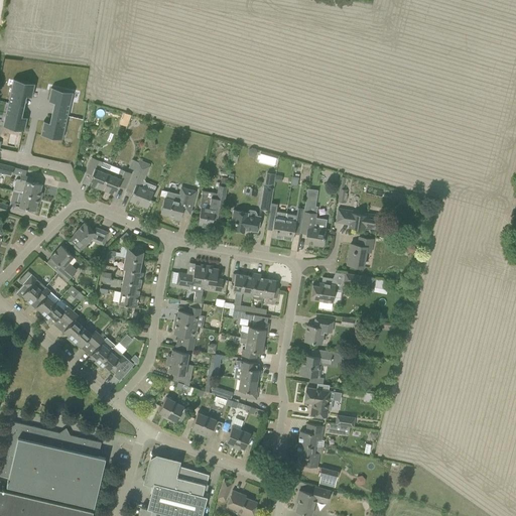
[(8,102),(8,103),(18,105),(22,105),(21,106),(23,106),(25,96),(31,98),(34,84),(13,79),(9,98),(8,102)]
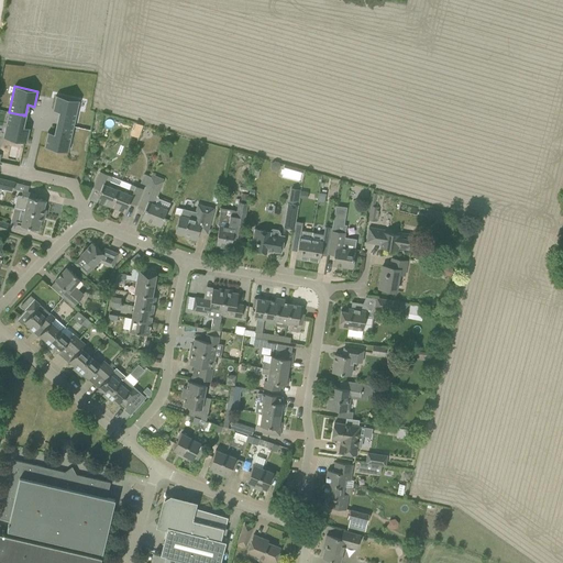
[(74,121),(75,121),(79,101),(56,96),(53,110),(59,112),(56,122),(58,123),(63,123),(63,124),(74,127),(73,125),(74,121)]
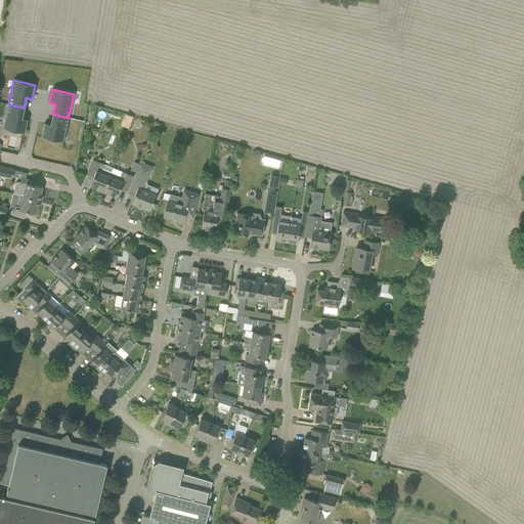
[(18,106),(8,104),(7,108),(2,128),(25,133),(28,119),(22,118),(24,107),(22,107),(18,106)]
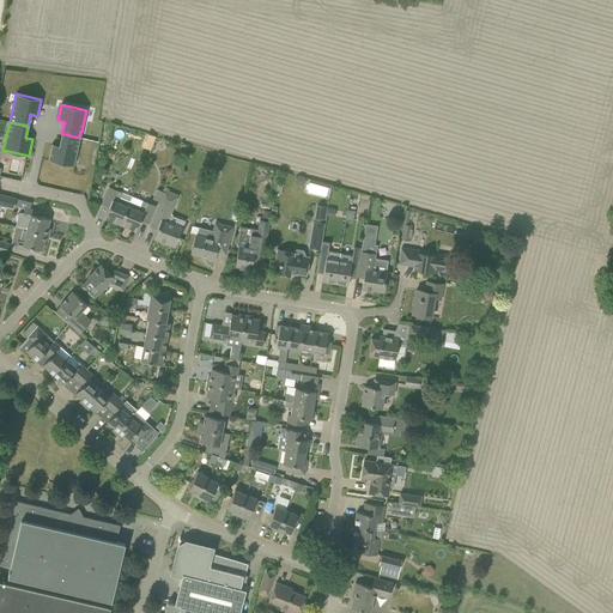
[(80,138),(68,135),(64,134),(61,133),(59,145),(52,144),(48,159),(73,165),(79,144),(78,144),(79,138),(80,138)]
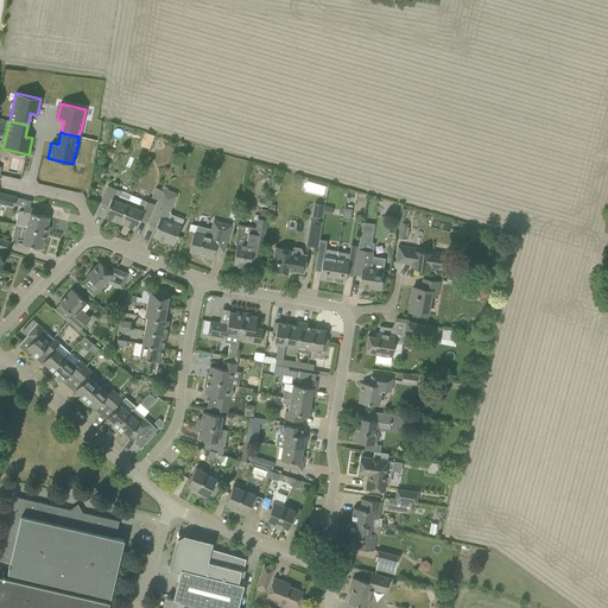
[(324,196),(327,185),(306,181),(304,191),(324,196)]
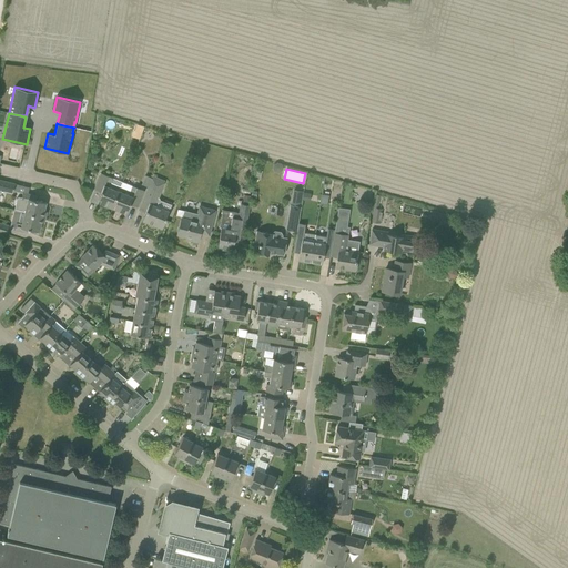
[(99,203),(111,209),(122,181),(101,172),(94,190),(101,192),(99,199),(101,200),(99,203)]
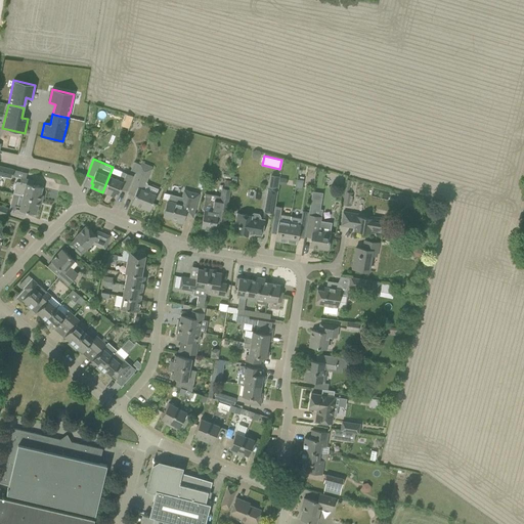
[(139,164),(136,172),(129,191),(135,194),(131,204),(149,211),(156,194),(143,189),(153,167),(141,162),(140,164),(139,164)]
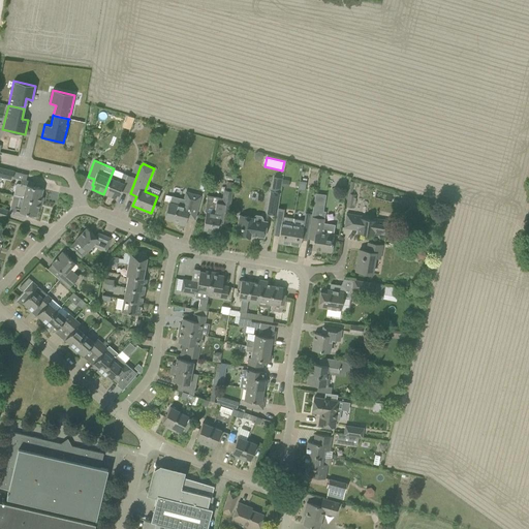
[(131,172),(137,174),(141,165),(135,163),(131,172)]
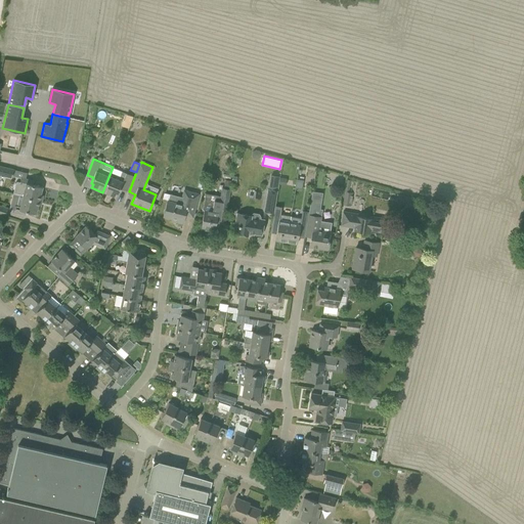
[(0,174),(12,178),(13,170),(0,166),(0,174)]
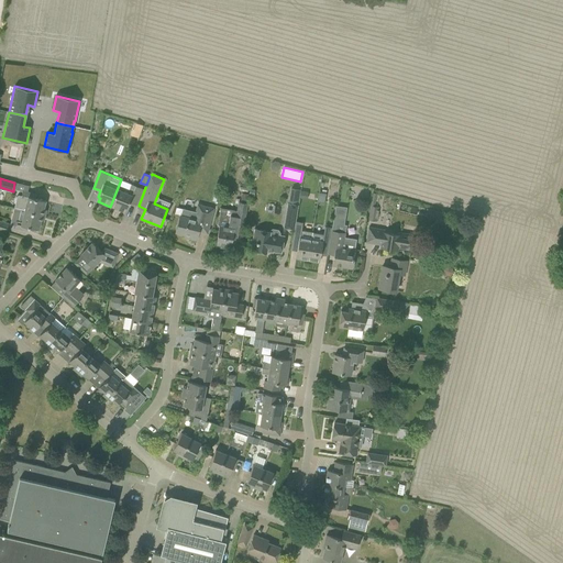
[(121,179),(110,207),(123,211),(124,208),(127,209),(130,202),(136,205),(143,188),(121,179)]
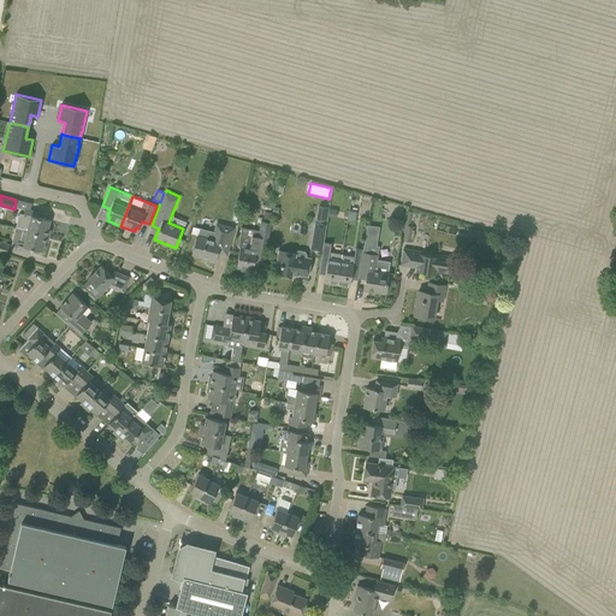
[(309,248),(321,250),(327,217),(327,211),(329,208),(318,207),(315,221),(314,221),(309,248)]
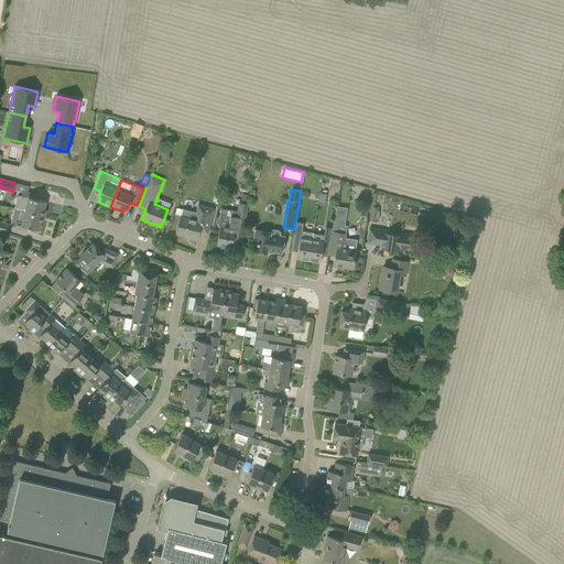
[(25,209),(25,212),(45,216),(46,210),(43,209),(45,201),(35,198),(36,195),(22,192),(22,194),(19,193),(18,194),(14,207),(25,209)]
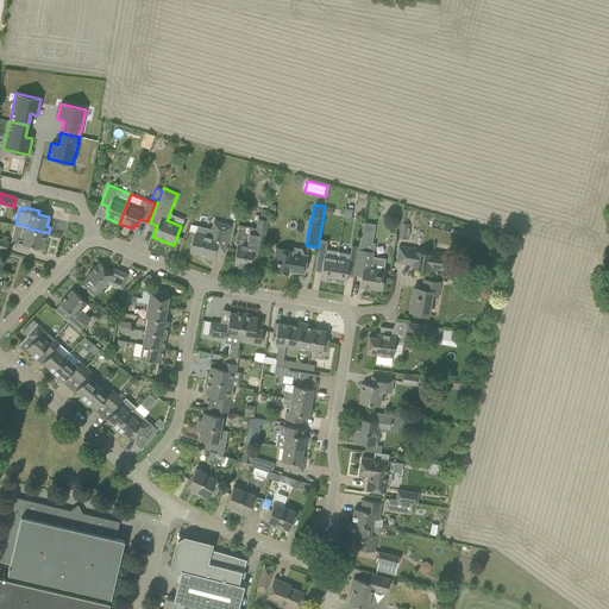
[(402,208),(399,225),(400,225),(397,238),(407,239),(410,224),(405,223),(407,209),(402,208)]
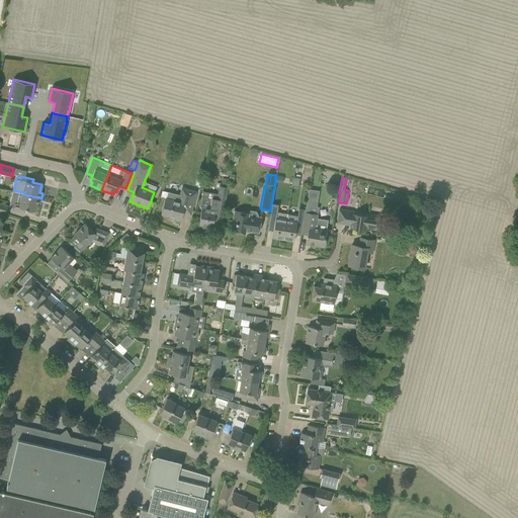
[(228,182),(229,179),(223,178),(222,186),(219,185),(218,193),(202,191),(199,206),(201,207),(198,227),(211,230),(213,221),(222,222),(227,187),(228,182)]
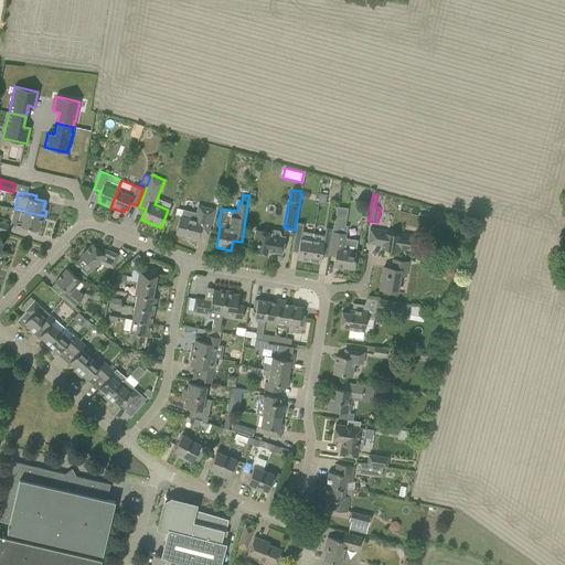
[(208,233),(214,210),(199,205),(196,213),(183,209),(181,216),(180,216),(176,233),(185,235),(184,237),(196,241),(200,231),(208,233)]
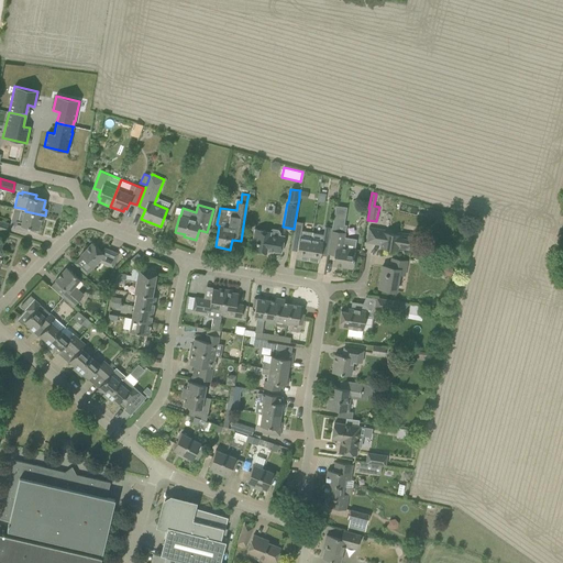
[(45,216),(25,211),(23,210),(21,221),(14,220),(12,227),(28,231),(28,227),(39,230),(41,221),(43,221),(45,216)]
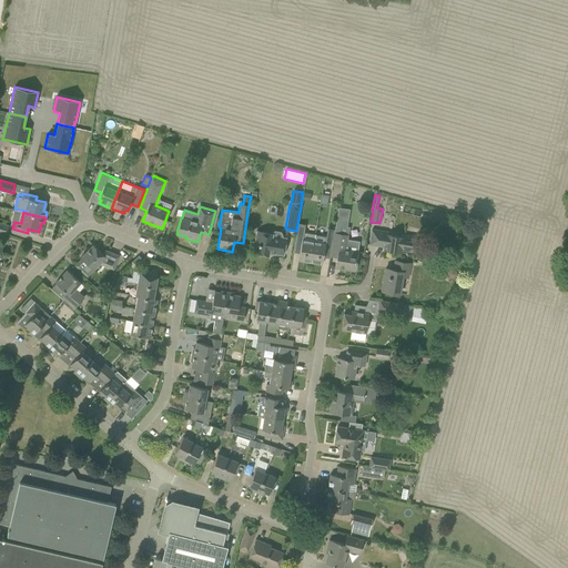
[(312,263),(315,234),(303,232),(304,224),(297,223),(293,252),(300,253),(298,261),(312,263)]
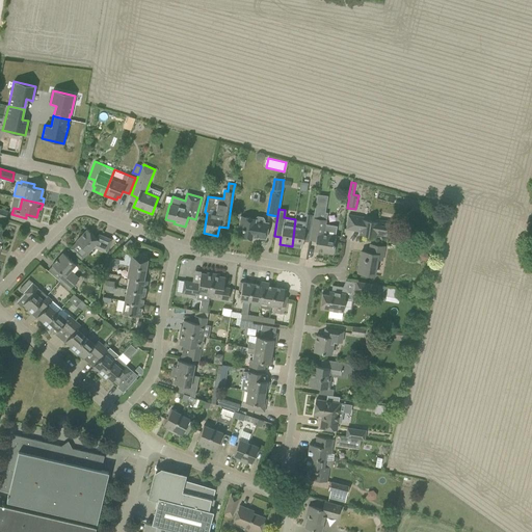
[(360,231),(358,234),(375,237),(376,235),(393,237),(395,222),(378,219),(377,221),(370,220),(370,218),(348,214),(346,230),(353,231),(353,230),(360,231)]
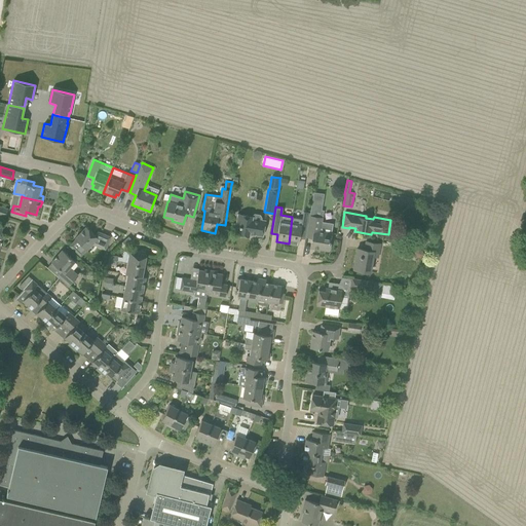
[(262,236),(265,220),(253,218),(253,216),(237,214),(235,226),(238,226),(236,234),(238,235),(239,236),(243,237),(243,235),(249,236),(249,234),(255,235),(255,234),(262,236)]
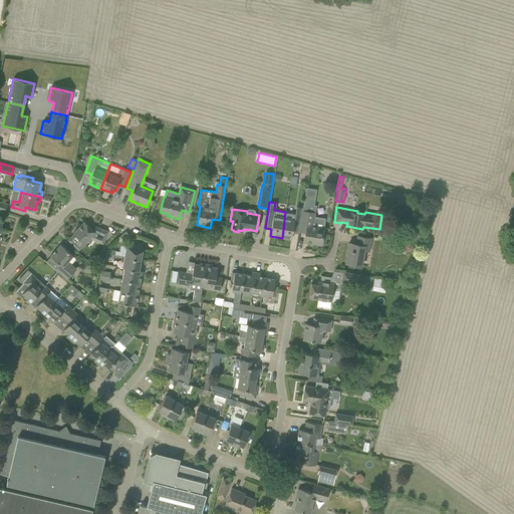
[(300,217),(299,231),(305,232),(304,242),(321,244),(323,228),(325,218),(313,216),(314,213),(302,211),(301,217),(300,217)]
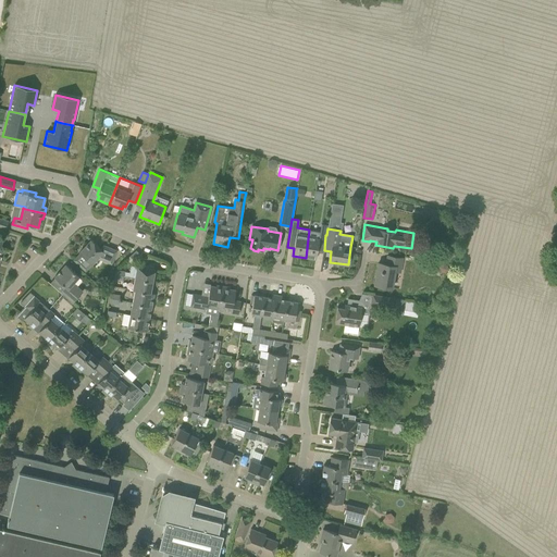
[(324,250),(325,235),(319,234),(320,232),(309,230),(306,258),(316,259),(317,252),(323,254),(324,250)]
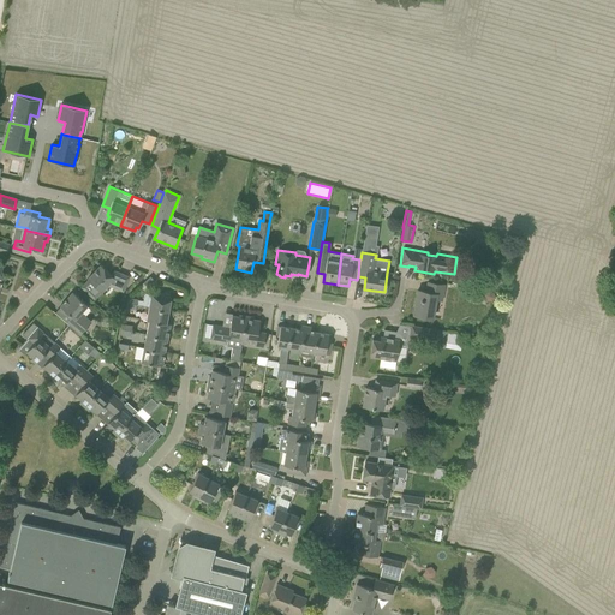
[(111,275),(101,266),(79,287),(94,300),(108,286),(123,292),(129,276),(114,270),(111,275)]
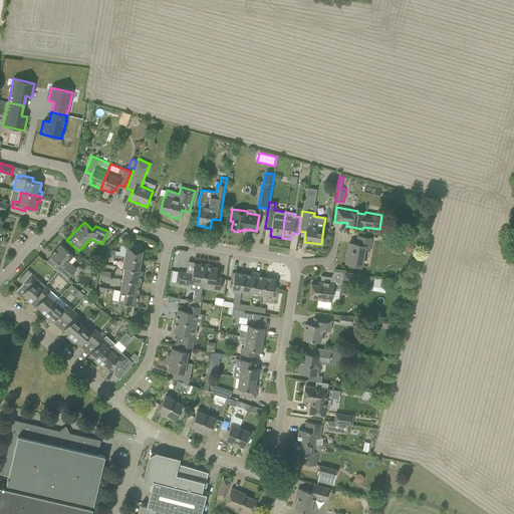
[(345,263),(355,265),(362,266),(364,250),(369,251),(371,239),(357,236),(355,244),(348,243),(345,263)]
